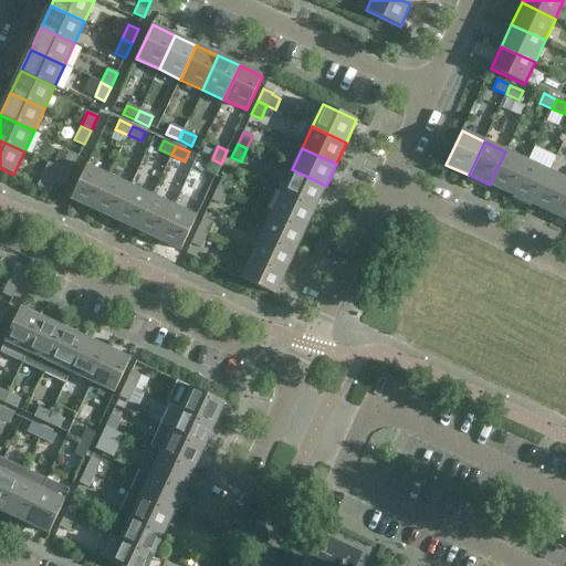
[(512,195),(527,161),(505,152),(490,185),(512,195)]
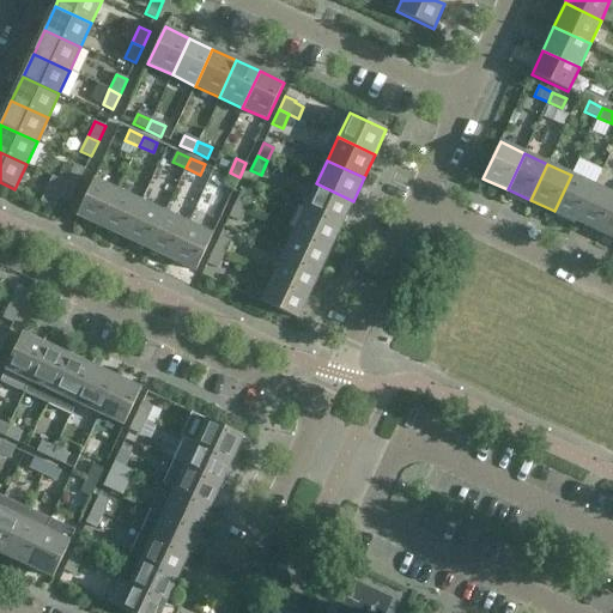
[(77,187),(85,170),(74,165),(67,181),(77,187)]
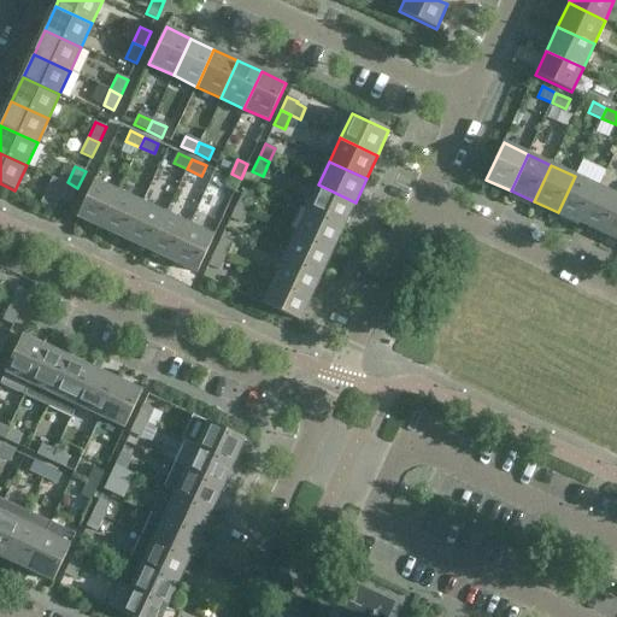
[(235,192),(241,178),(231,174),(224,187),(235,192)]
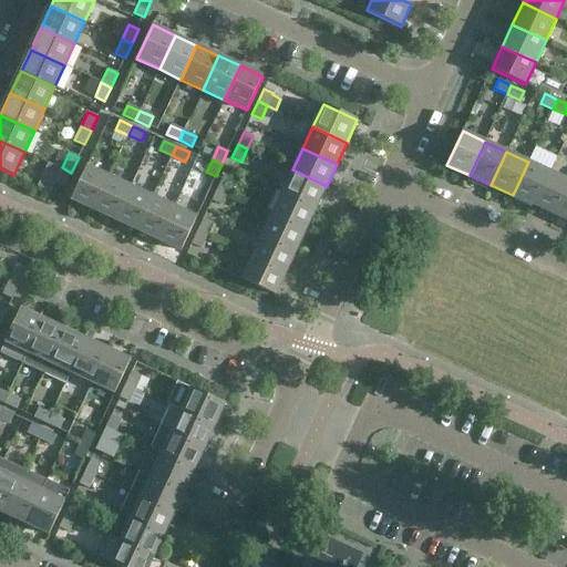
[(534,206),(550,172),(528,162),(513,195),(534,206)]
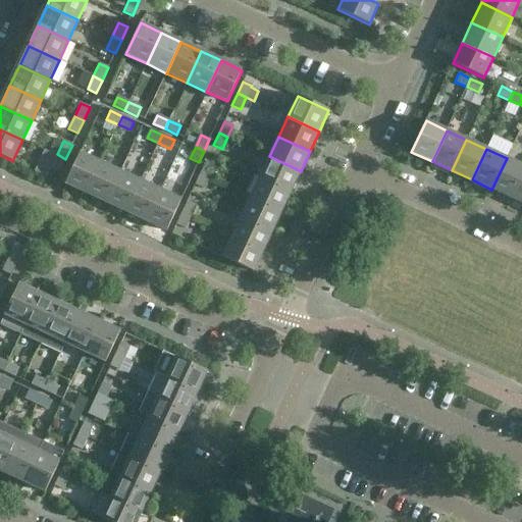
[(86,194),(100,162),(80,153),(65,185),(86,194)]
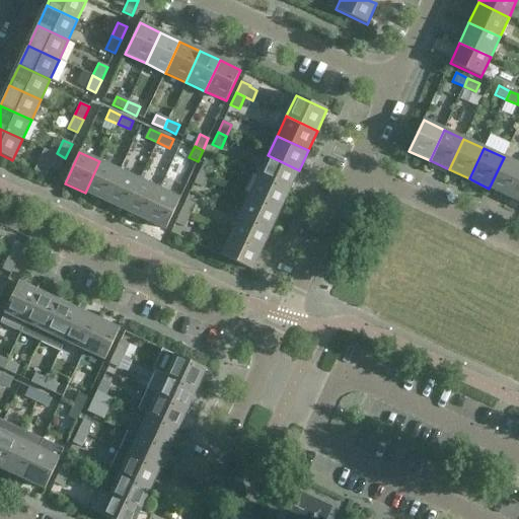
[(59,172),(65,158),(57,153),(50,167),(59,172)]
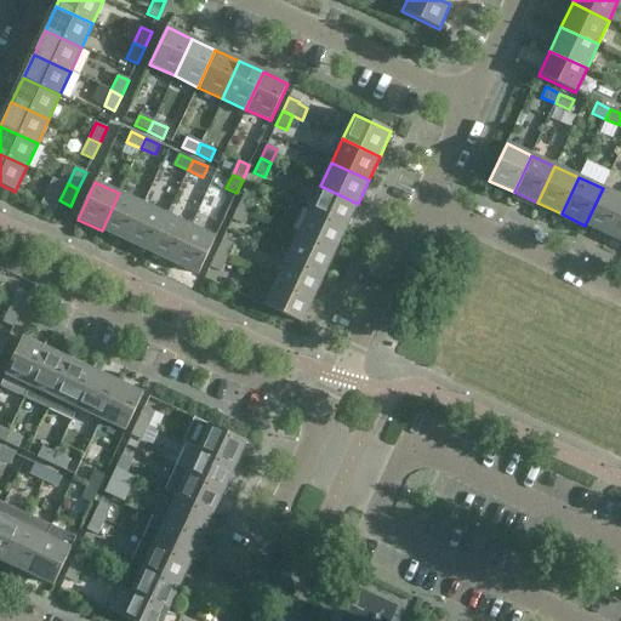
[(346,227),(358,204),(320,186),(309,210),(346,227)]
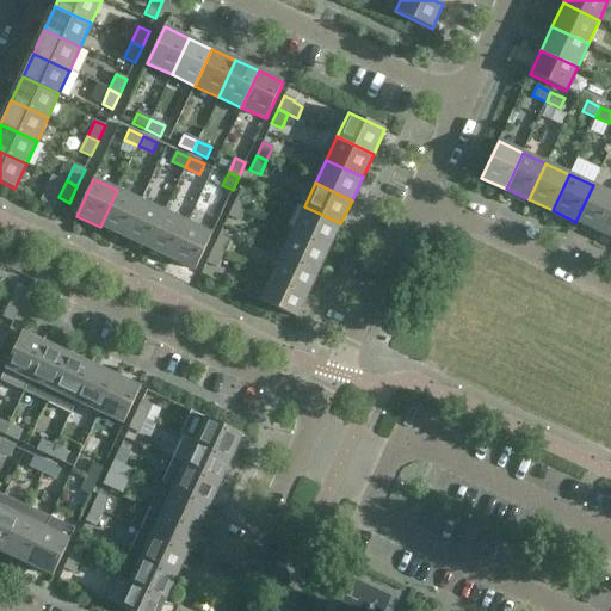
[(599,233),(610,207),(610,193),(593,185),(575,222),(599,233)]
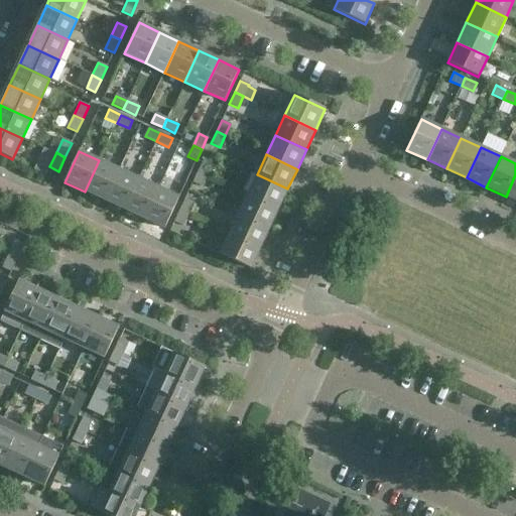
[(204,159),(198,171),(207,175),(212,163),(204,159)]
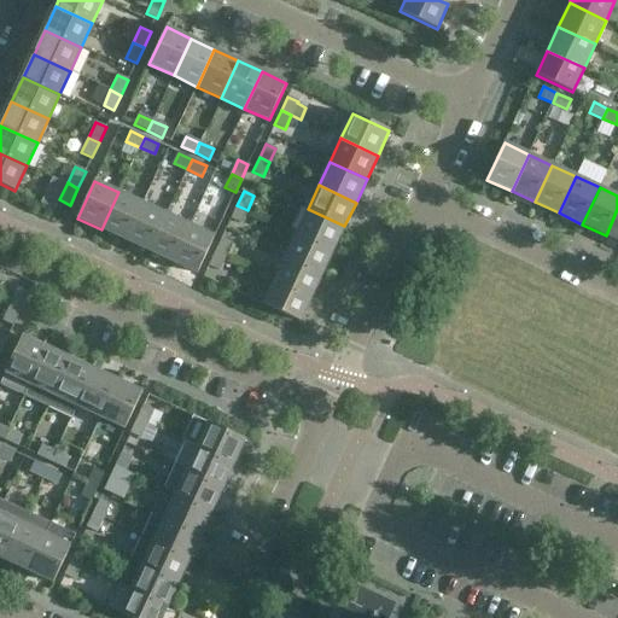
[(126,240),(143,203),(118,192),(101,229),(126,240)]
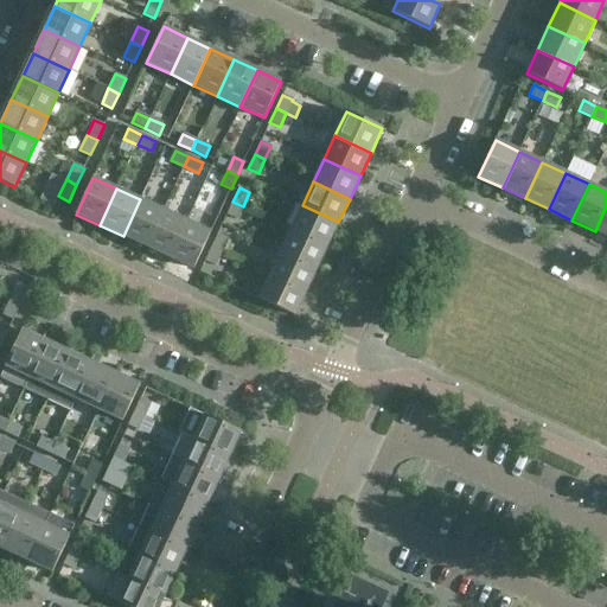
[(146,247),(164,211),(140,199),(123,236),(146,247)]
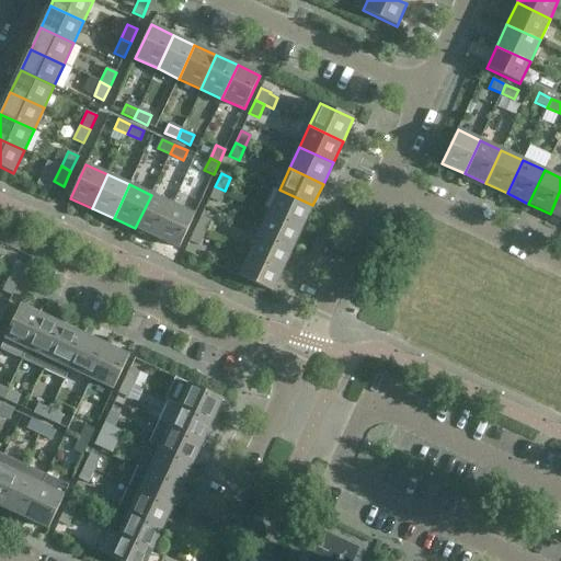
[(218,203),(225,191),(215,186),(209,198),(218,203)]
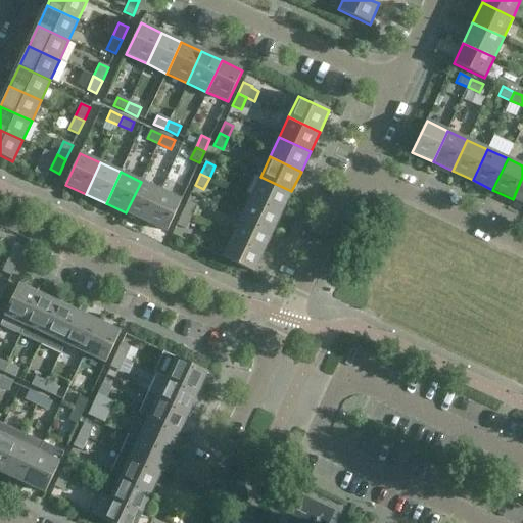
[(282,211),(291,191),(260,177),(251,197),(282,211)]
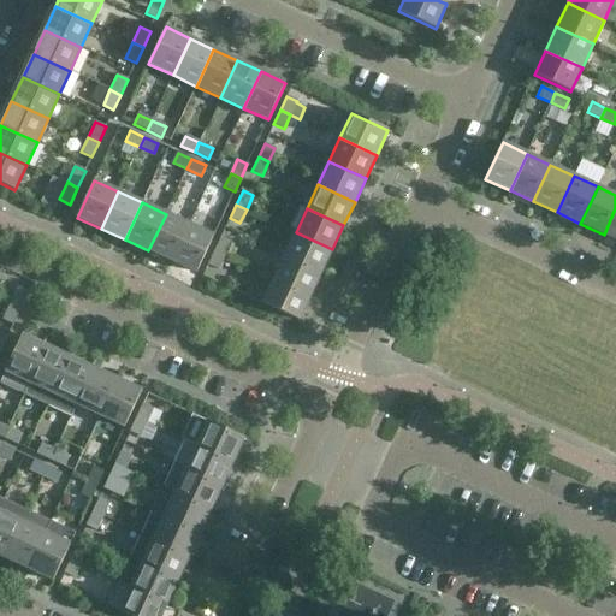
[(615,240),(615,208),(604,235),(615,240)]
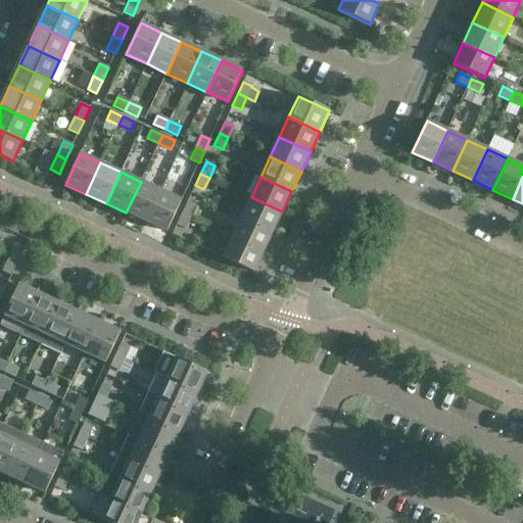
[(146,222),(160,191),(141,182),(126,212),(146,222)]
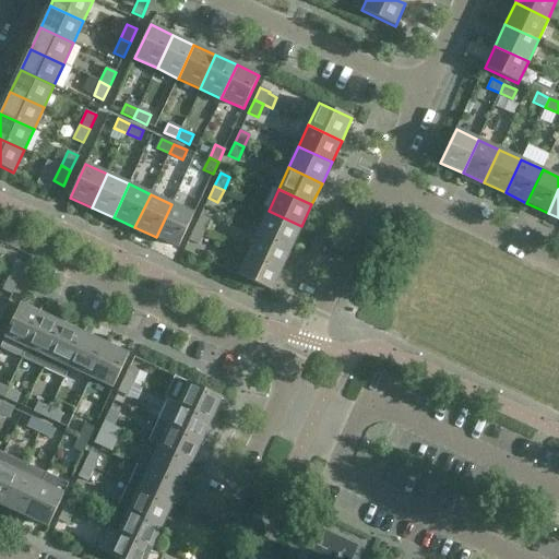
[(178,248),(193,214),(171,204),(156,237),(178,248)]
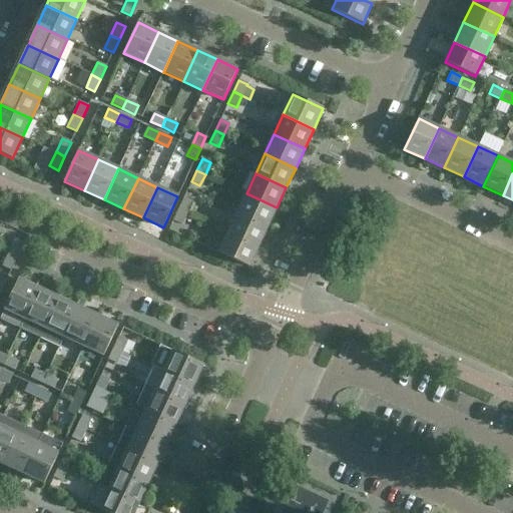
[(268,227),(277,207),(246,193),(237,212),(268,227)]
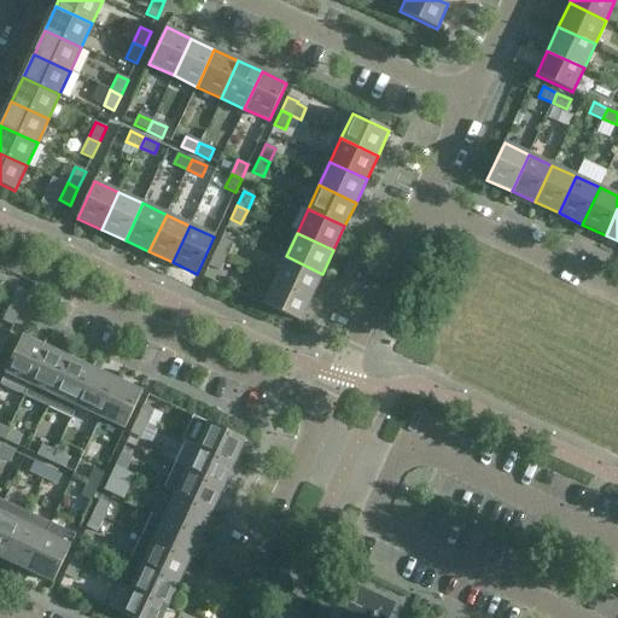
[(232,243),(221,238),(215,252),(226,257),(232,243)]
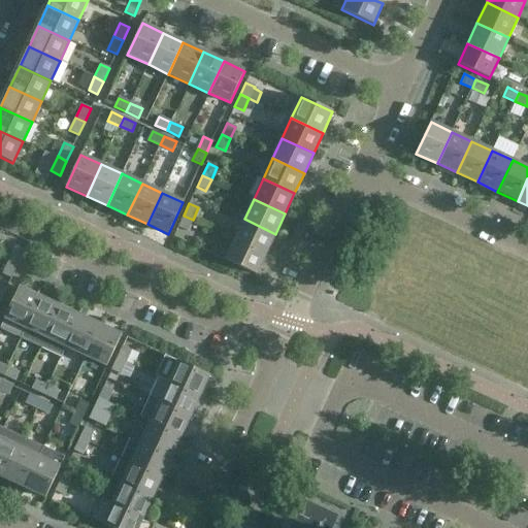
[(187,231),(193,220),(184,216),(178,227),(187,231)]
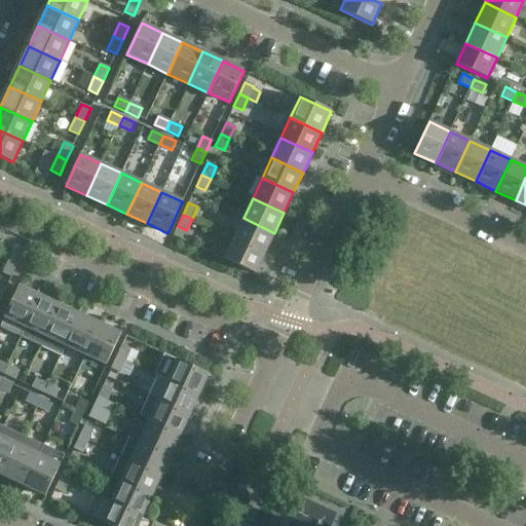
[(265,253),(274,233),(243,218),(233,238),(265,253)]
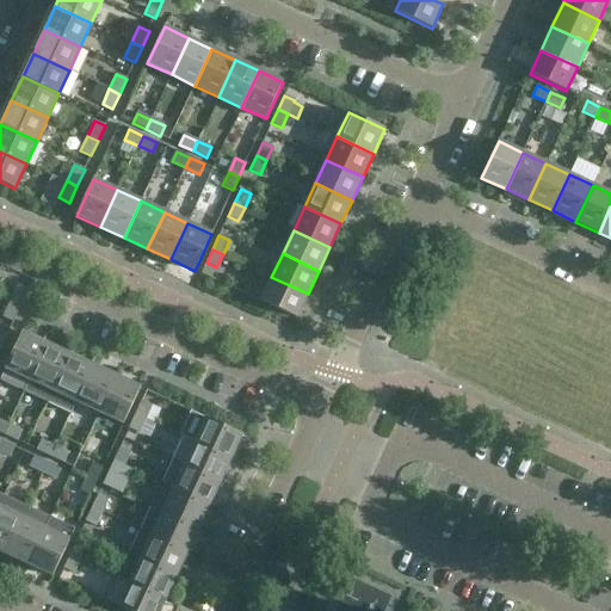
[(297,319),(308,294),(271,277),(260,301),(297,319)]
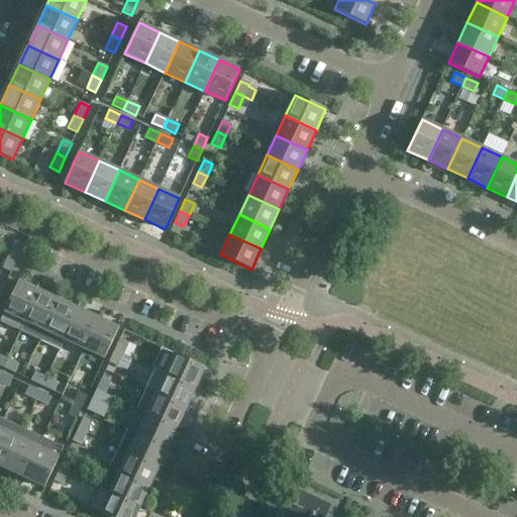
[(18,257),(24,244),(15,240),(9,253),(18,257)]
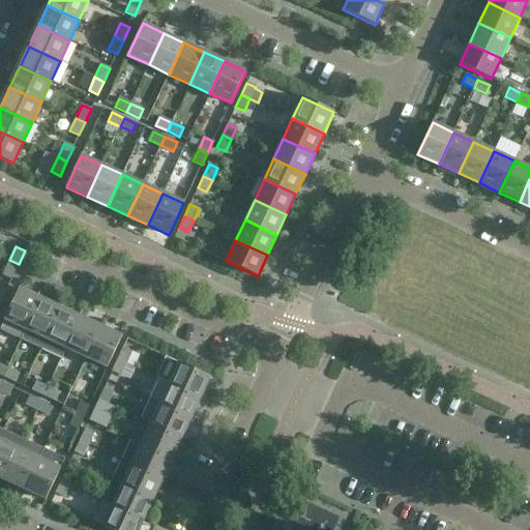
[(11,280),(19,264),(9,260),(2,275),(11,280)]
